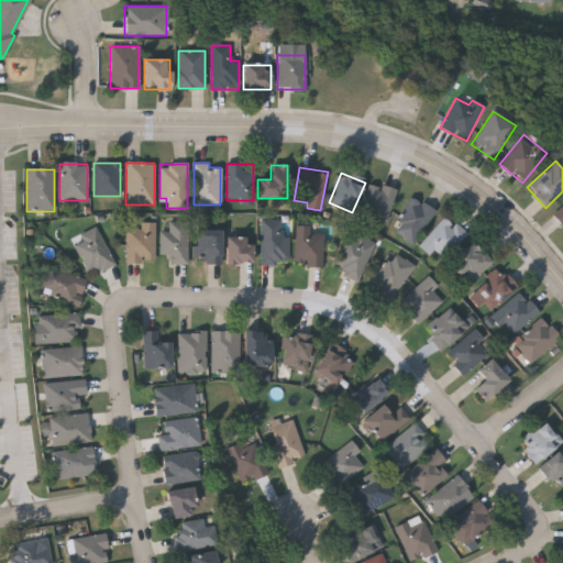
[(386,227),(359,220),(368,183),(395,189),(386,227)]
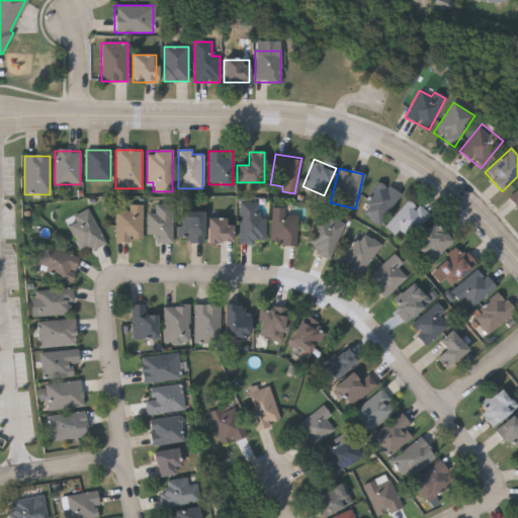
[(399,191),(383,224),(361,213),(376,181),(399,191)]
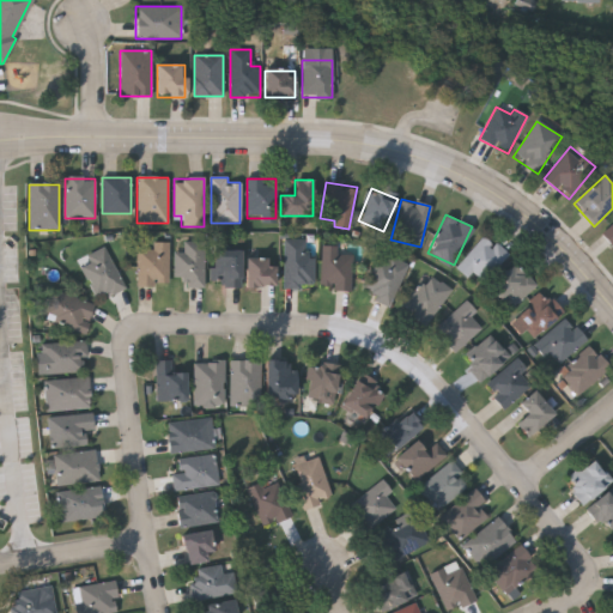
[(612,246),(602,235),(612,224),(612,246)]
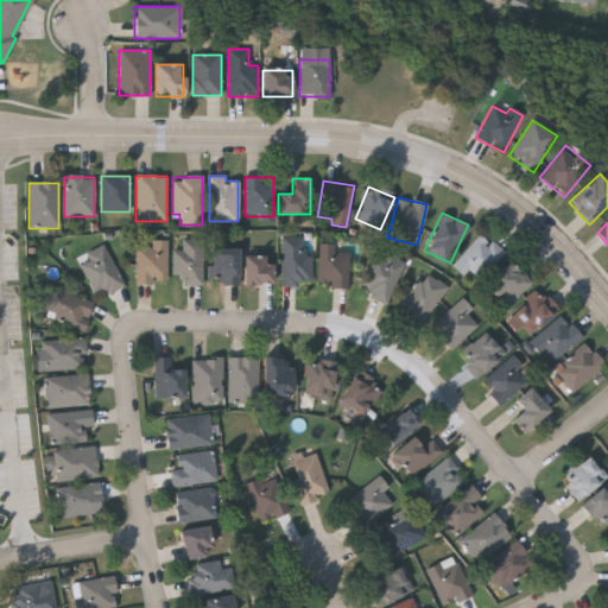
[(453,265),(480,233),(502,252),(476,284),(453,265)]
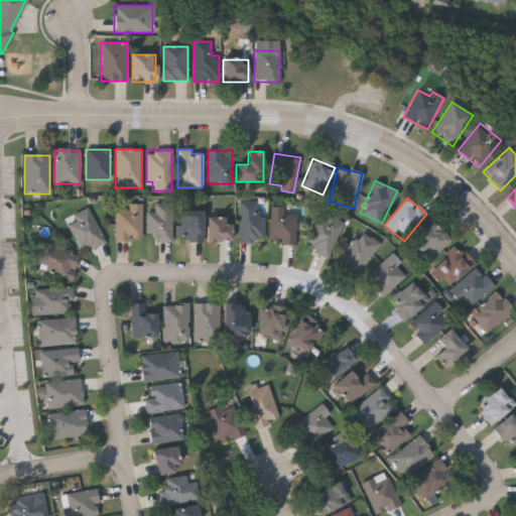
[(264,243),(239,243),(239,202),(257,202),(257,215),(264,215),(264,243)]
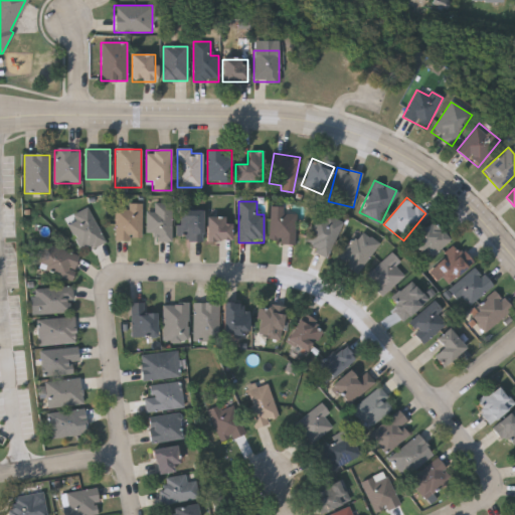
[(156,241),(156,234),(146,234),(146,212),(154,212),(154,203),(171,203),(171,241),(156,241)]
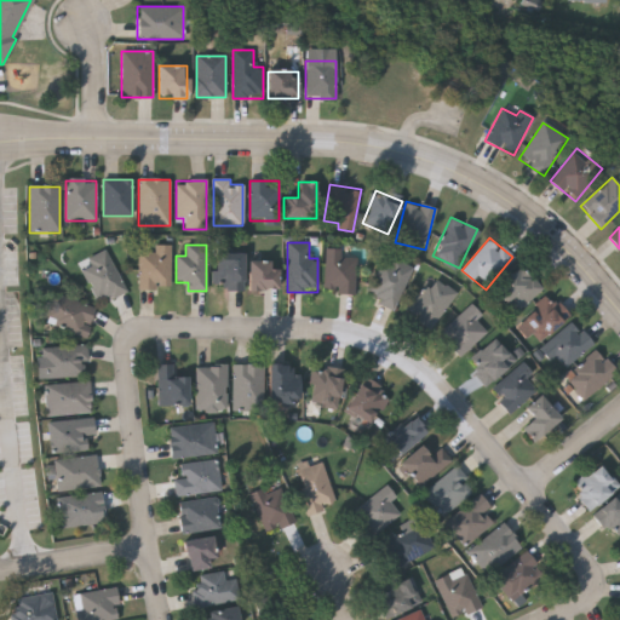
[(154,252),(154,246),(168,246),(170,287),(138,287),(138,252),(154,252)]
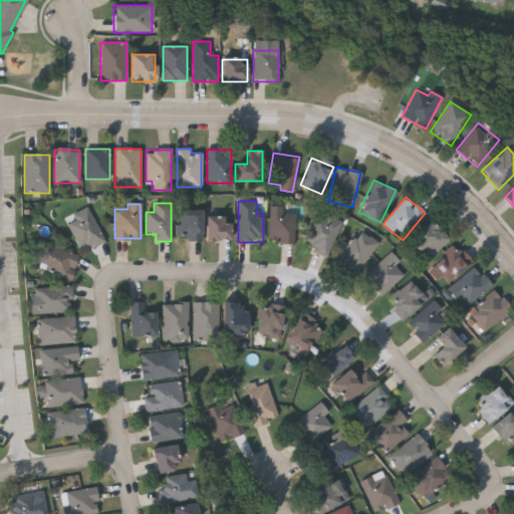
[(294,213),(293,243),(268,243),(269,206),(284,207),(284,212),(294,213)]
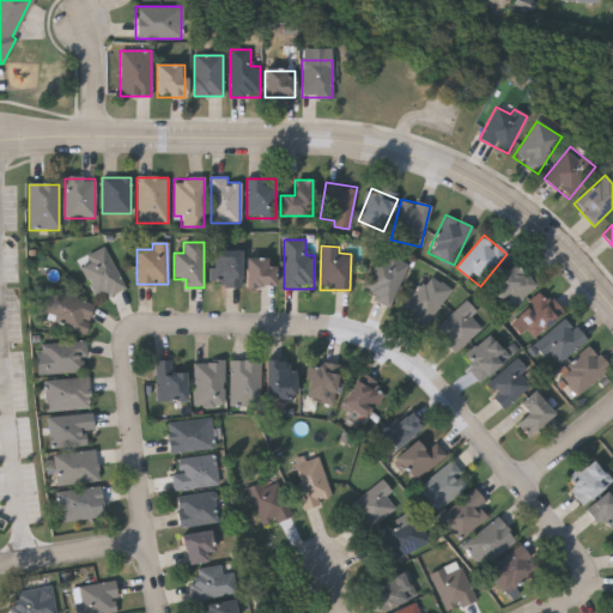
[(98,301),(78,259),(103,247),(123,287),(98,301)]
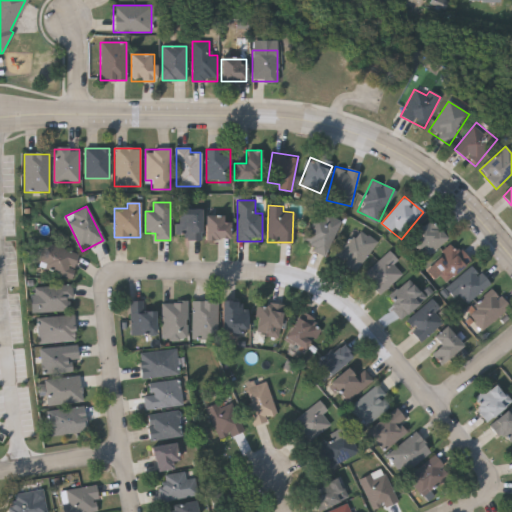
[(178,209),(200,209),(200,240),(178,240),(178,209)]
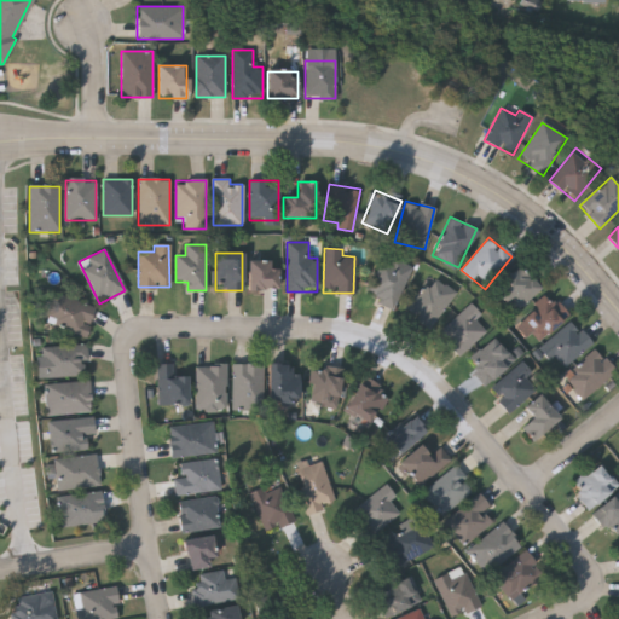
[(412,267),(393,306),(366,293),(386,254),(412,267)]
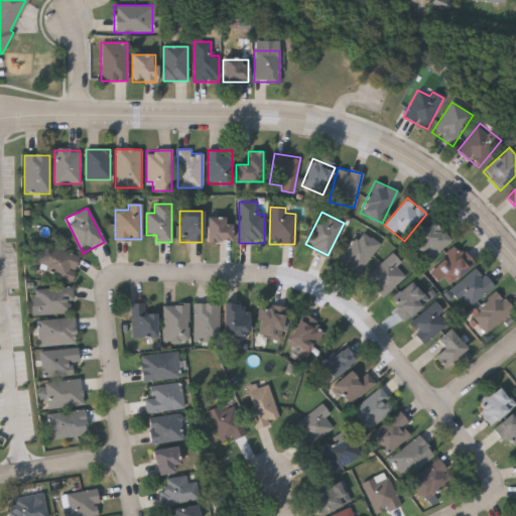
[(232,242),(207,242),(207,219),(232,219),(232,242)]
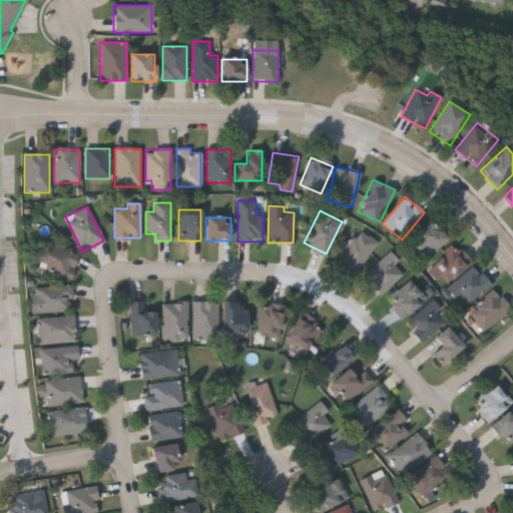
[(426,259),(409,239),(432,219),(449,239),(426,259)]
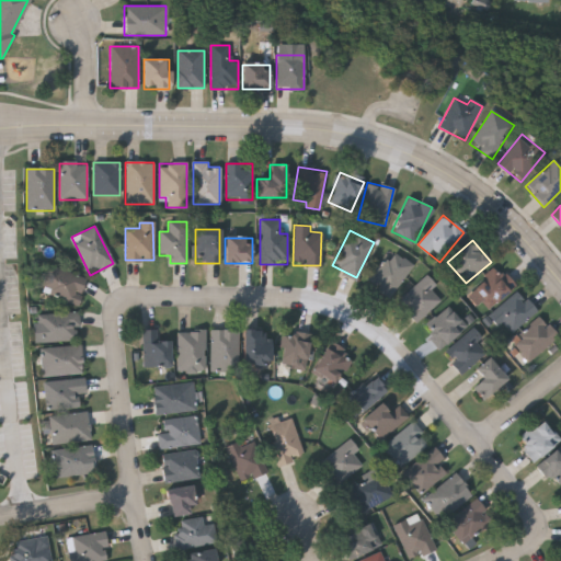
[(393,297),(370,285),(388,250),(411,262),(393,297)]
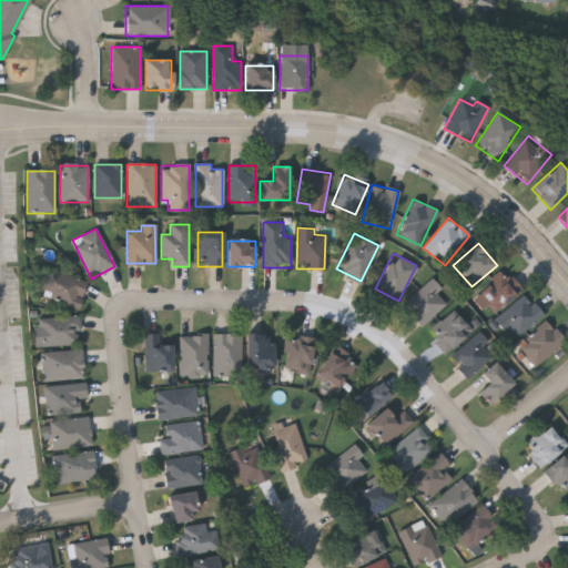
[(520,288),(496,313),(477,293),(500,269),(520,288)]
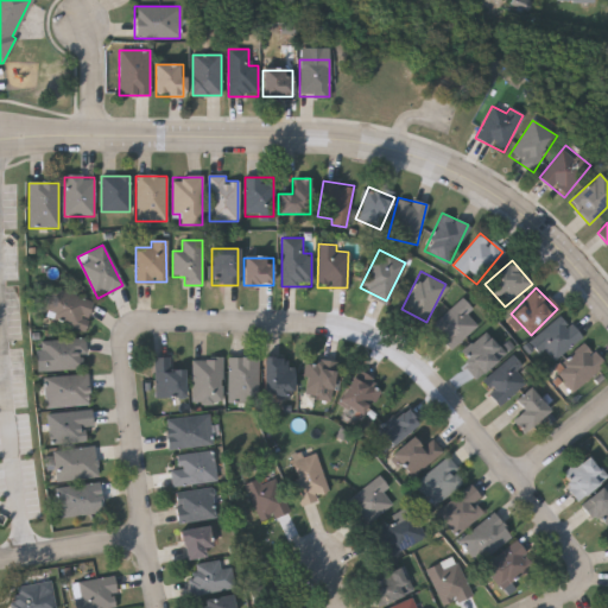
[(93,302),(83,331),(46,318),(56,290),(93,302)]
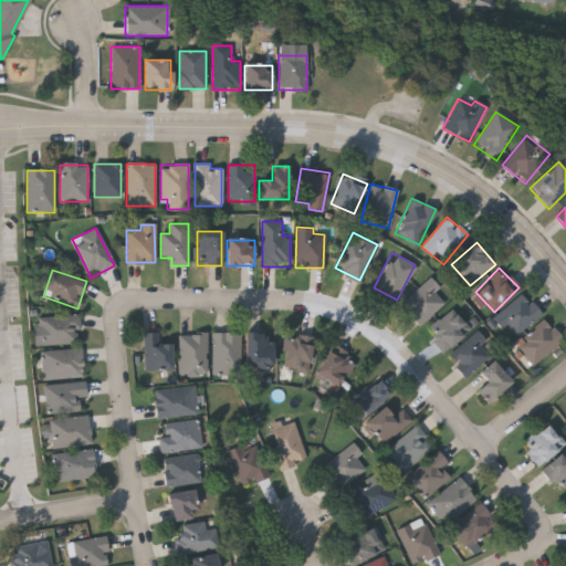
[(444,302),(420,326),(400,305),(429,278),(440,289),(436,293),(444,302)]
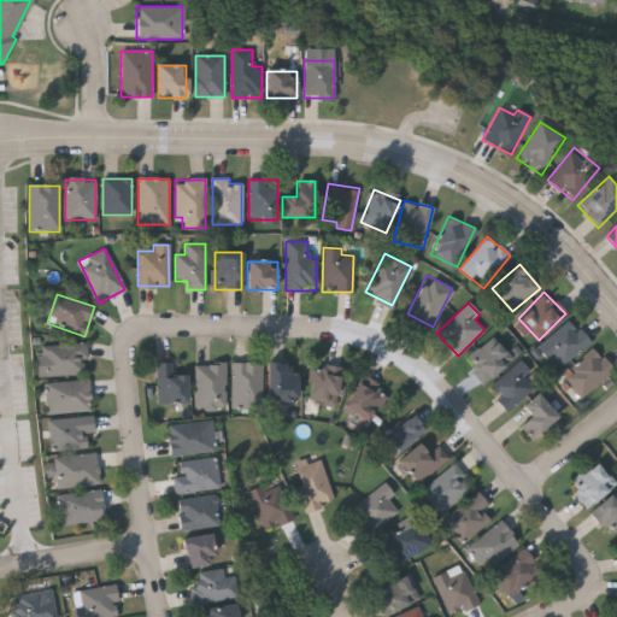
[(589,342),(558,370),(539,347),(569,319),(589,342)]
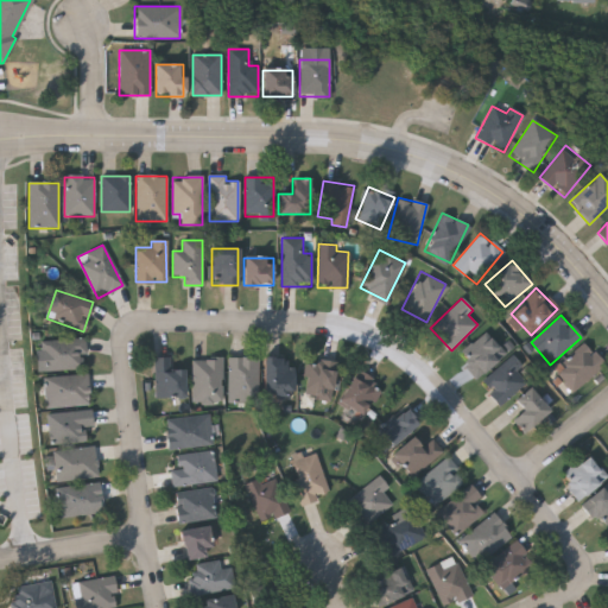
[(507,354),(488,331),(463,352),(472,361),(466,366),(477,380),(507,354)]
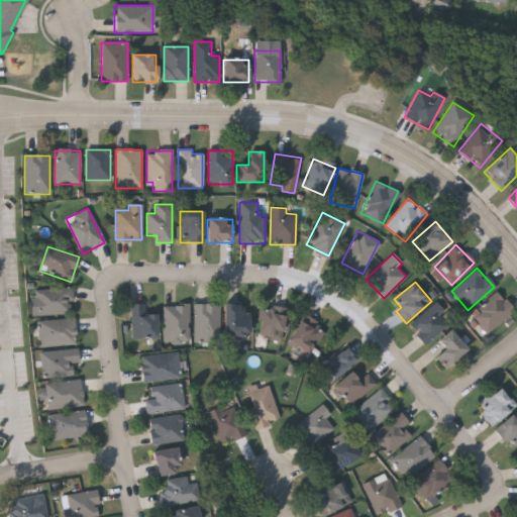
[(72,288),(72,315),(35,315),(35,288),(72,288)]
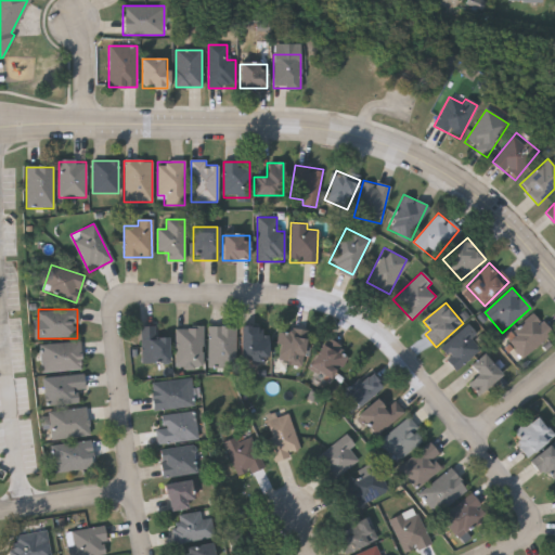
[(525,359),(505,339),(531,312),(552,332),(525,359)]
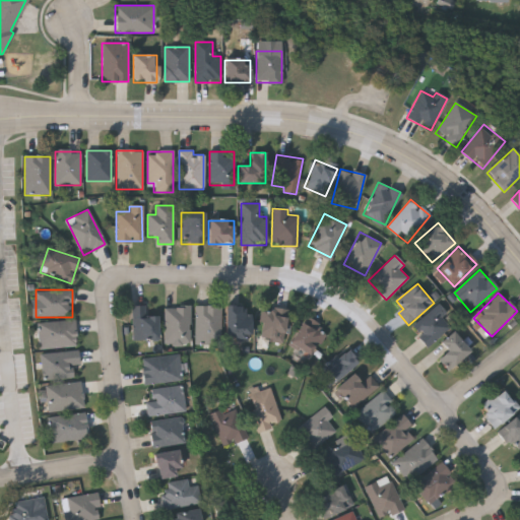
[(428,346),(411,328),(438,305),(446,314),(442,317),(450,327),(428,346)]
